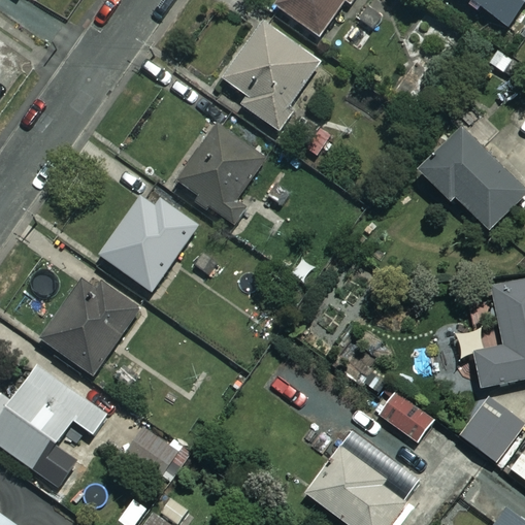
[(277,0),(274,4),(318,35),(342,0),(277,0)]
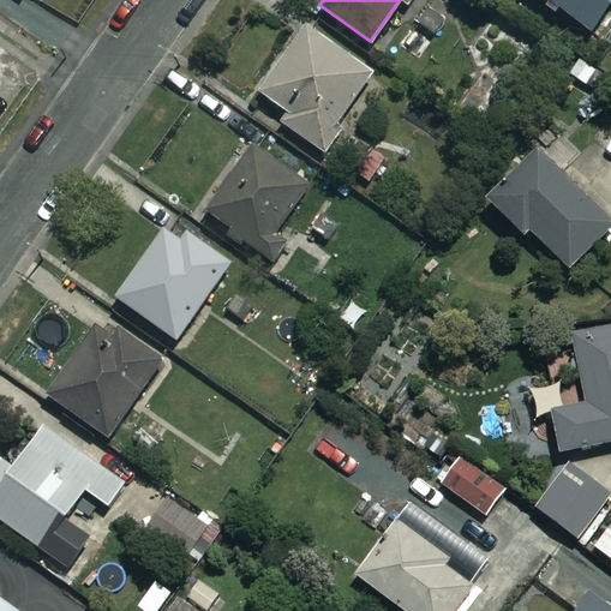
[(427,0),(413,18),(435,36),(450,16),(430,0),(427,0)]
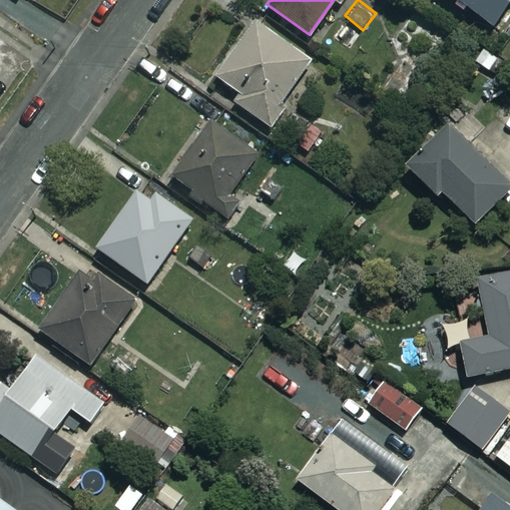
[(456,0),(492,25),(508,0),(456,0)]
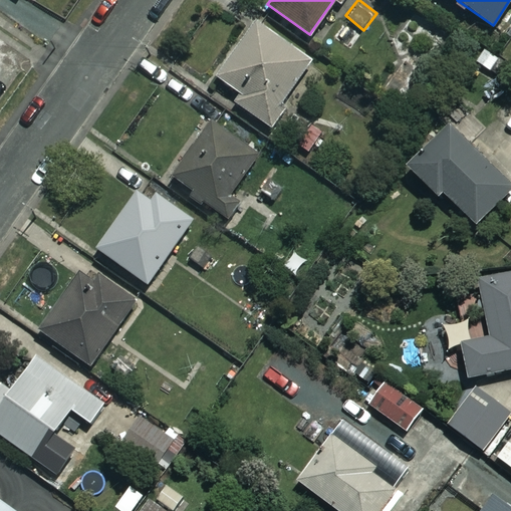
[(310,59),(254,21),(216,77),(239,92),(233,101),(266,123),(310,59)]
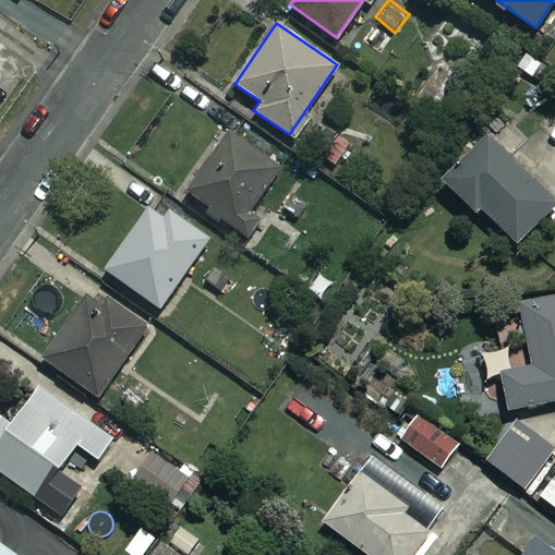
[(282,164),(230,127),(183,191),(245,234),(264,209),(254,202),(282,164)]
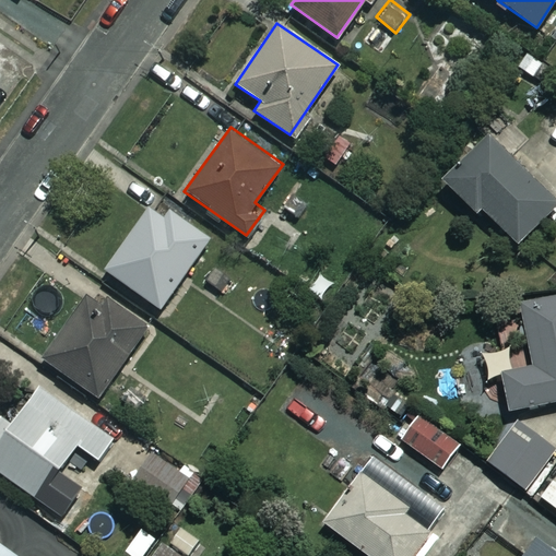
[(555,203),(555,201),(487,135),(442,181),(476,213),(481,209),(518,244),(555,203)]
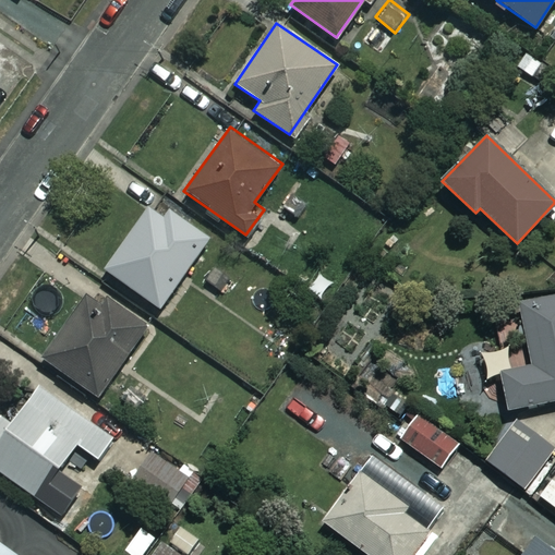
[(209,236),(156,196),(104,267),(156,306),(209,236)]
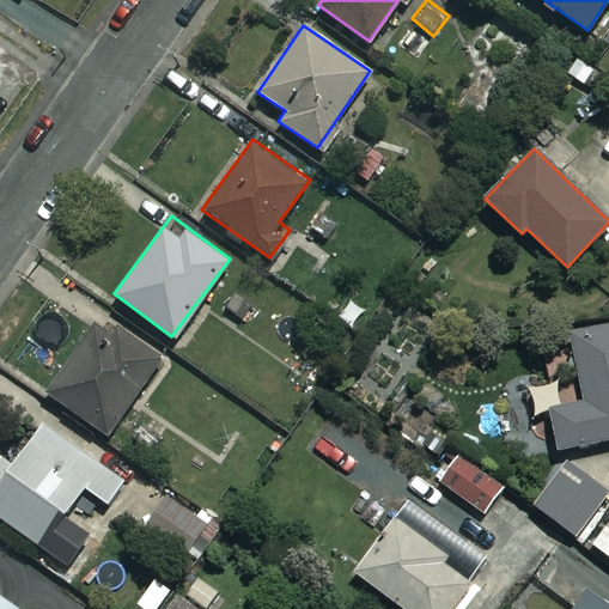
[(160,357),(104,315),(47,391),(104,433),(160,357)]
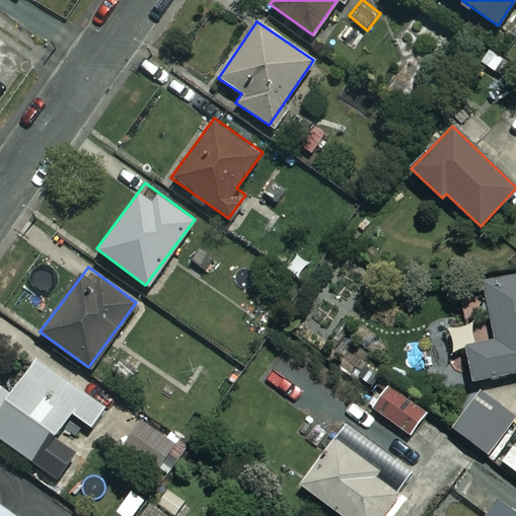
[(515,371),(515,274),(482,281),(494,341),(464,346),(471,381),(515,371)]
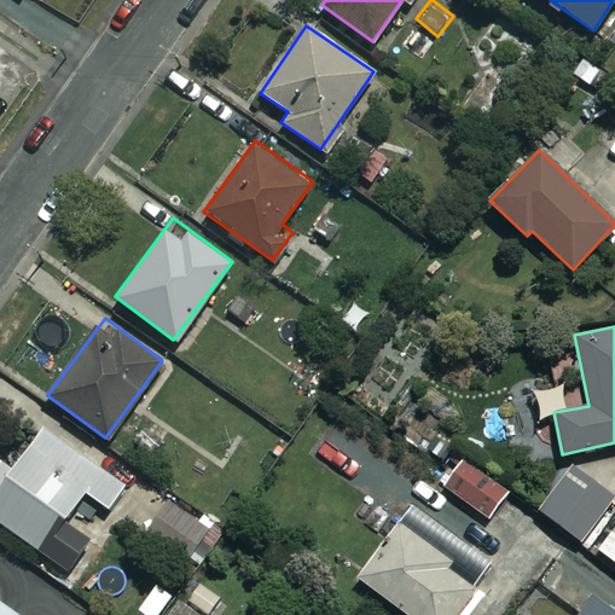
[(126,480),(45,424),(13,469),(0,460),(0,521),(44,552),(85,492),(108,508),(126,480)]
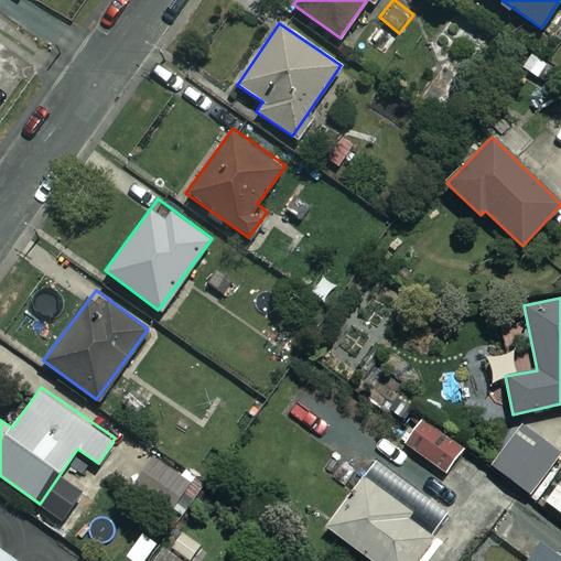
[(460,445),(422,418),(403,443),(441,471),(460,445)]
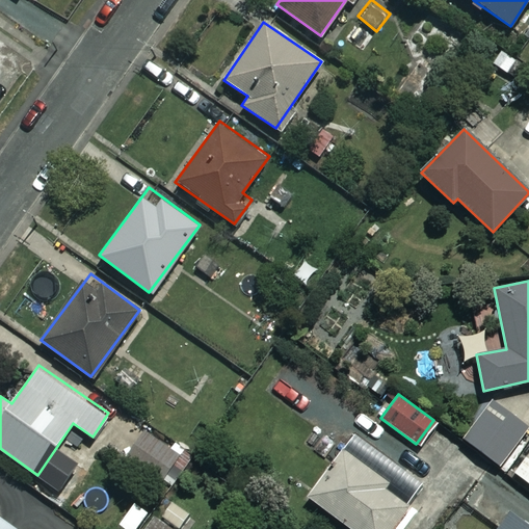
[(523,427),(486,400),(460,435),(497,463),(523,427)]
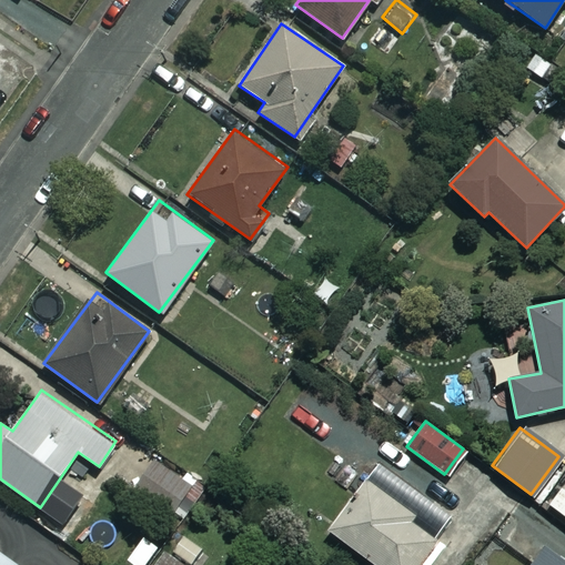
[(200,488),(128,444),(108,475),(181,520),(200,488)]
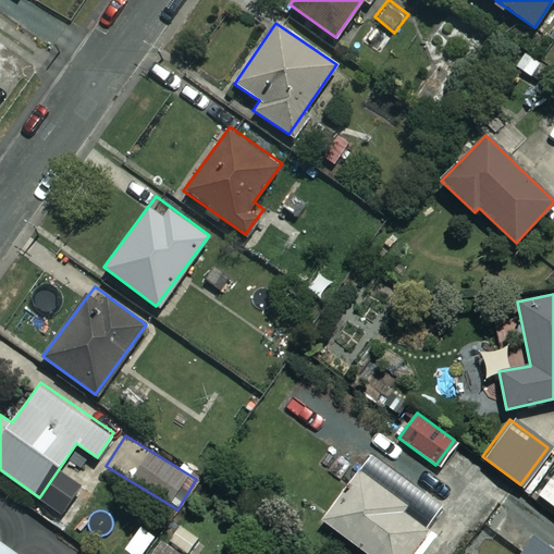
[(553,467),(533,496),(553,509),(553,467)]
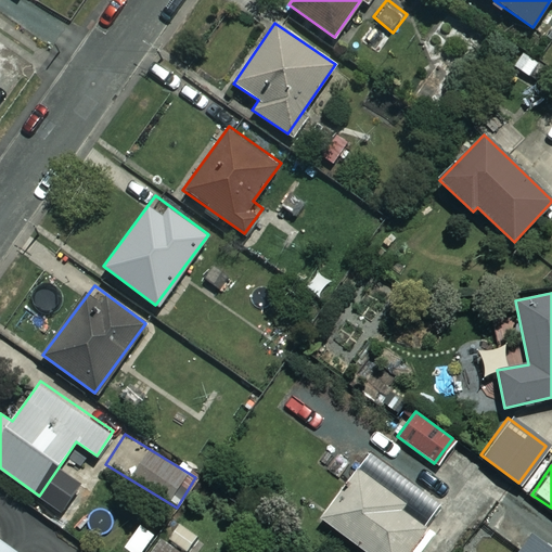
[(398,506),(402,502),(357,467),(320,517),(366,551),(408,551),(426,528),(398,506)]
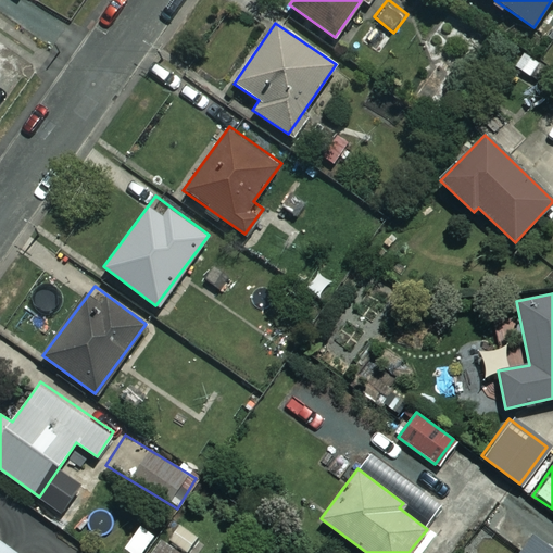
[(199,536),(177,519),(164,536),(187,552),(199,536)]
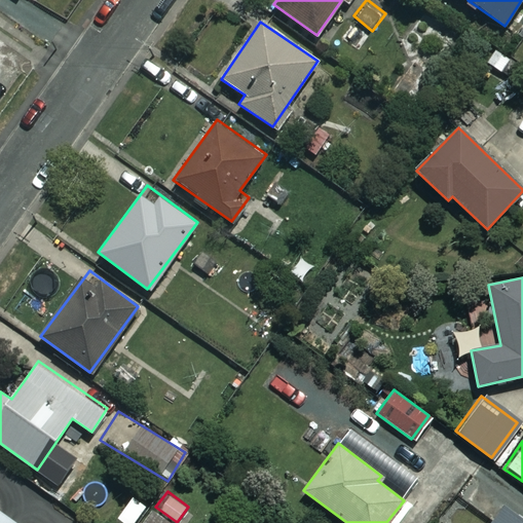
[(522,522),(522,520),(503,507),(490,522),(522,522)]
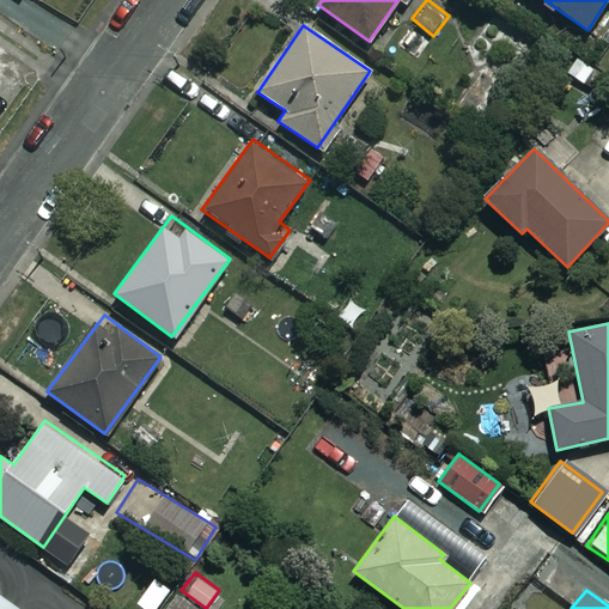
[(194,608),(169,592),(157,608),(194,608)]
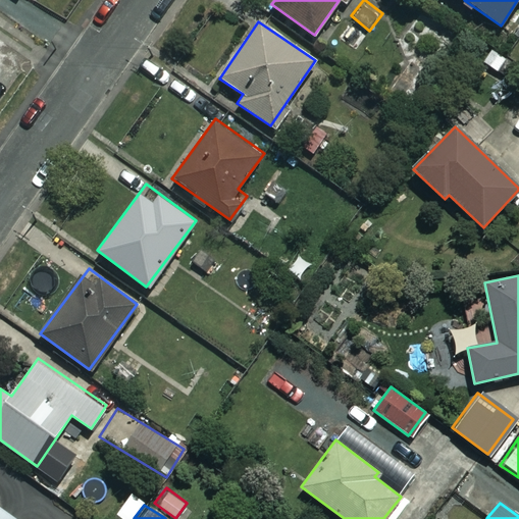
[(16,518),(0,508),(0,518),(16,518)]
